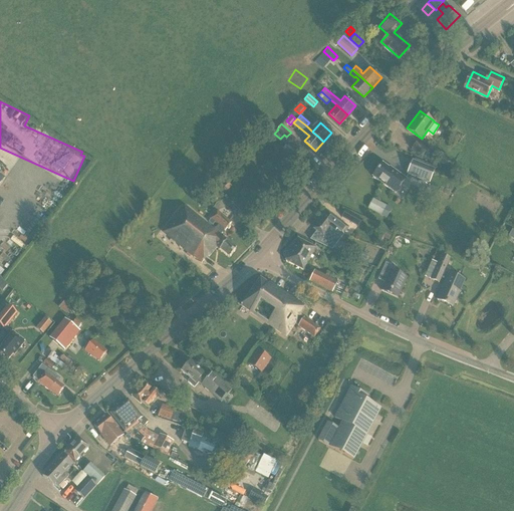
[(434,150),(434,149),(430,146),(429,147),(417,140),(412,148),(429,157),(430,156),(436,159),(436,158),(444,163),(445,162),(456,168),(458,164),(447,158),(449,155),(441,150),(440,153),(434,150)]
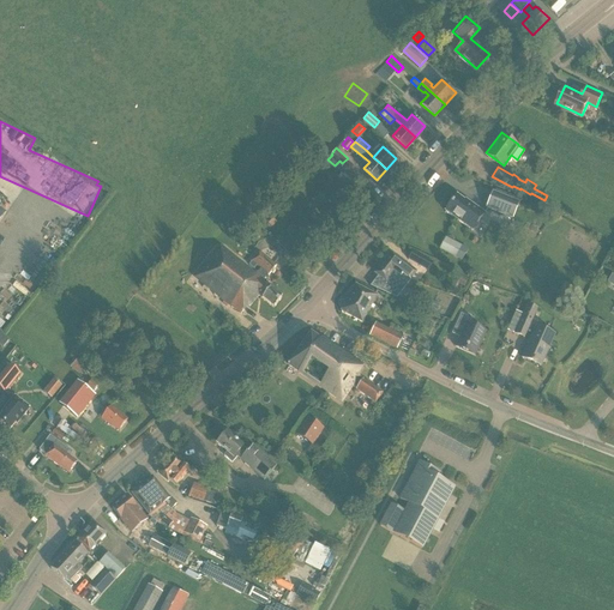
[(493,189),(487,204),(513,215),(519,199),(493,189)]
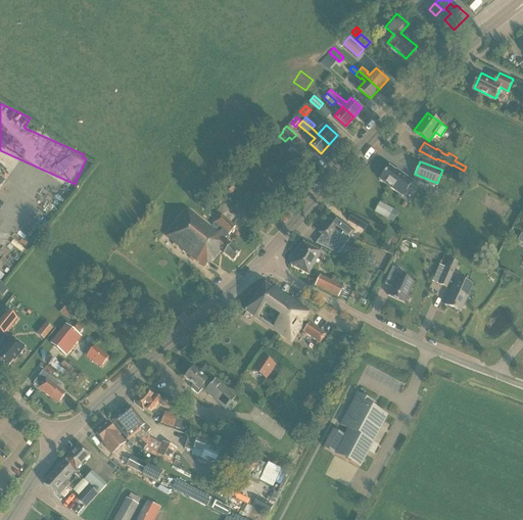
[(389,164),(379,178),(402,194),(413,179),(401,171),(400,172),(389,164)]
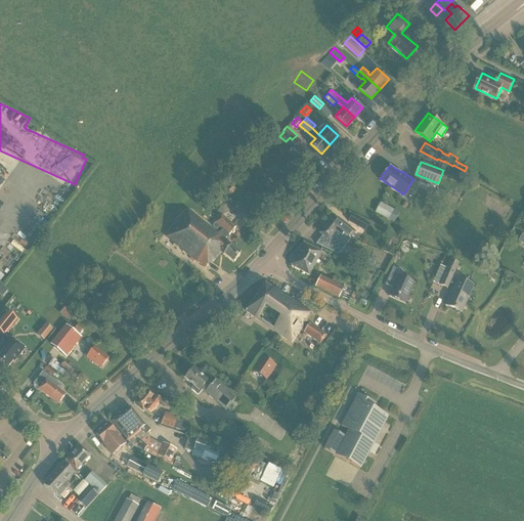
[(391,219),(396,210),(377,201),(373,210),(391,219)]
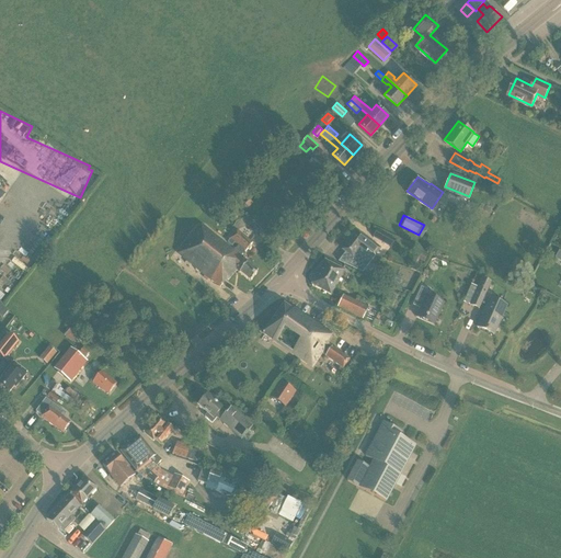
[(201,221),(178,251),(220,285),(227,276),(228,277),(237,268),(250,279),(258,270),(243,259),(244,258),(239,253),(243,248),(244,249),(248,246),(249,247),(252,245),(250,242),(252,240),(236,227),(229,236),(238,242),(233,248),(201,221)]
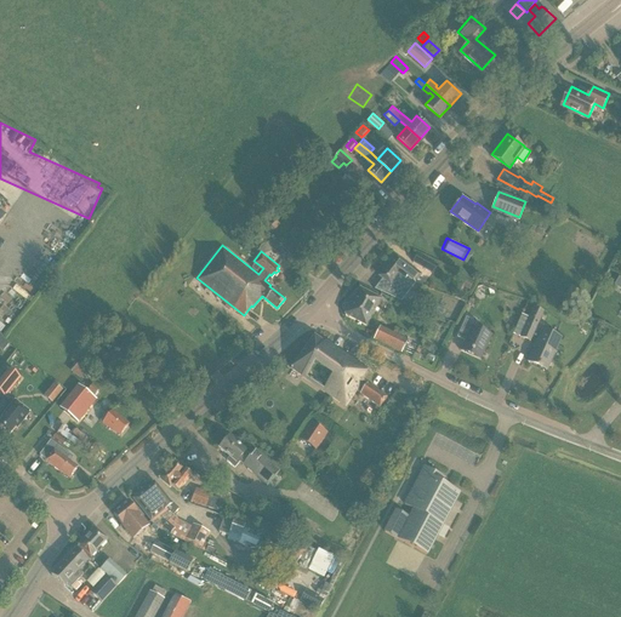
[(412,260),(425,267),(429,258),(417,251),(412,260)]
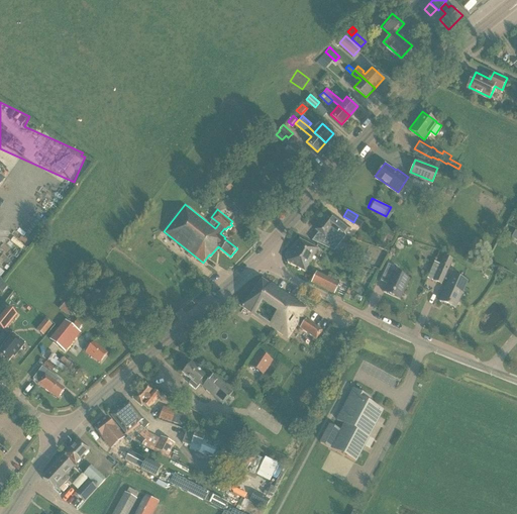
[(336,217),(328,211),(322,219),(336,230),(345,233),(350,226),(337,216),(336,217)]
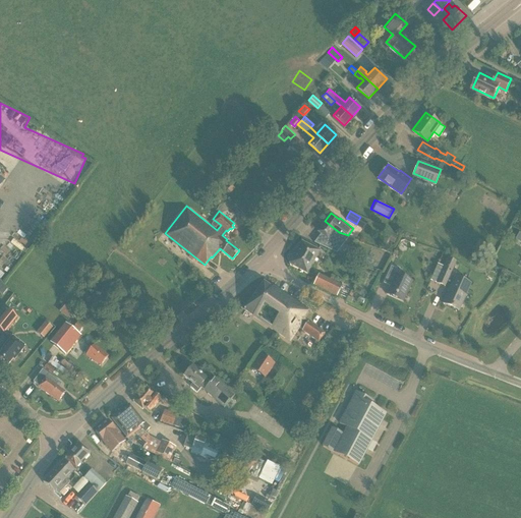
[(339,232),(325,221),(317,229),(328,237),(339,245),(348,235),(339,232)]
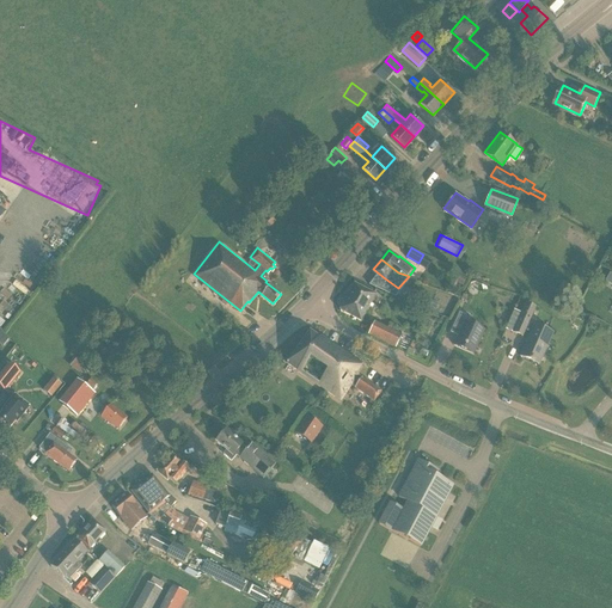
[(456,280),(461,283),(466,275),(459,271),(456,280)]
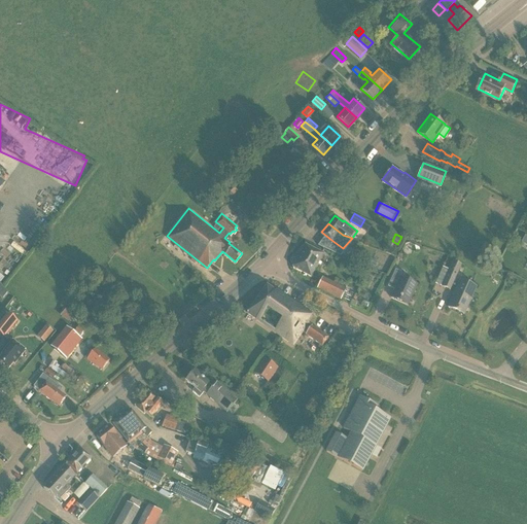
[(13,239),(9,242),(21,254),(24,250),(13,239)]
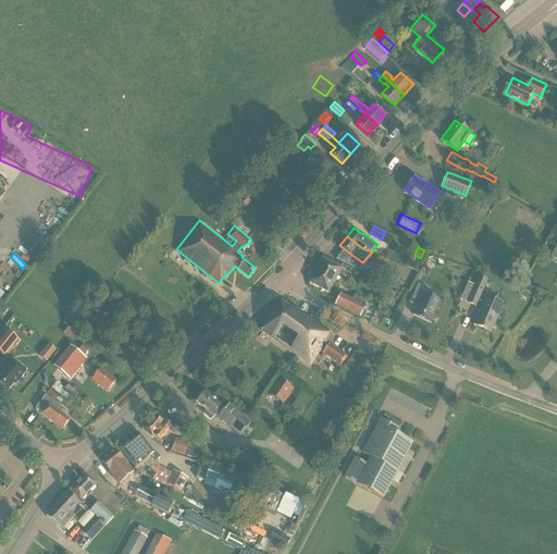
[(343,258),(353,265),(364,271),(367,268),(347,255),(343,258)]
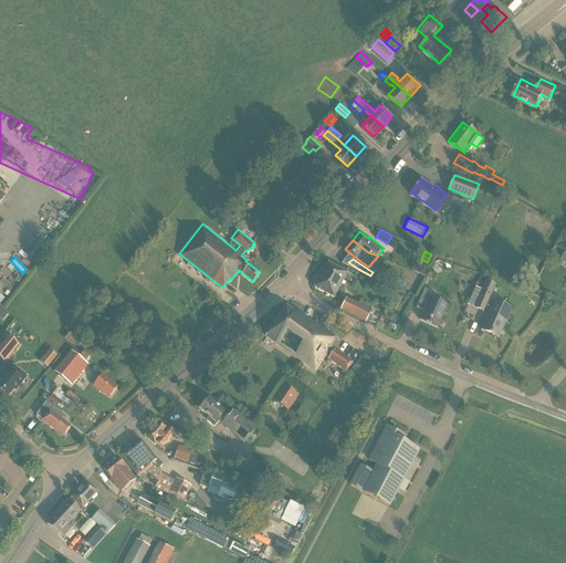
[(328,260),(315,285),(334,295),(347,271),(328,260)]
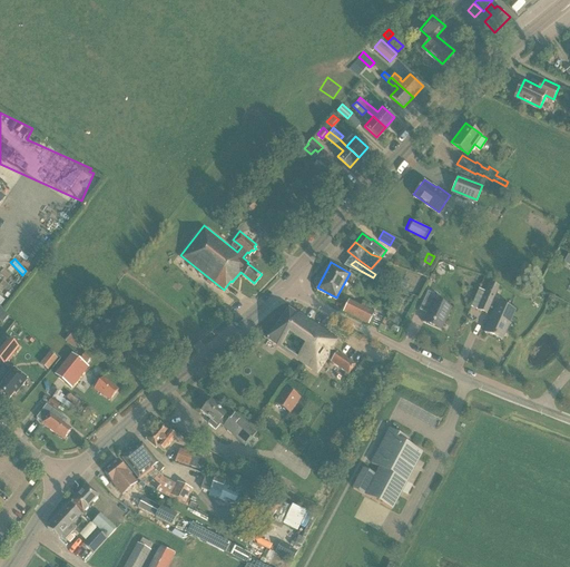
[(430,276),(436,281),(440,274),(432,271),(430,276)]
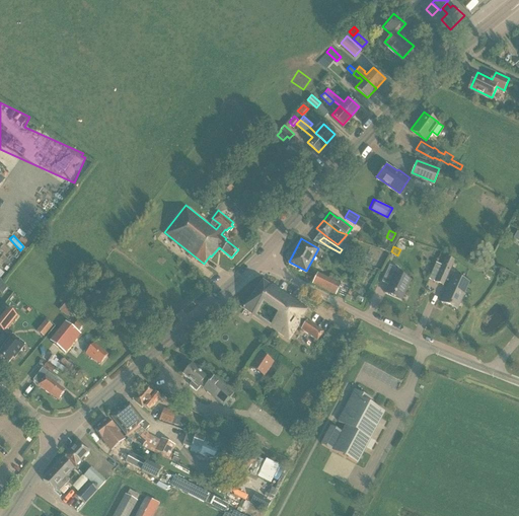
[(390,279),(385,291),(401,298),(411,278),(394,271),(396,266),(389,263),(384,276),(390,279)]
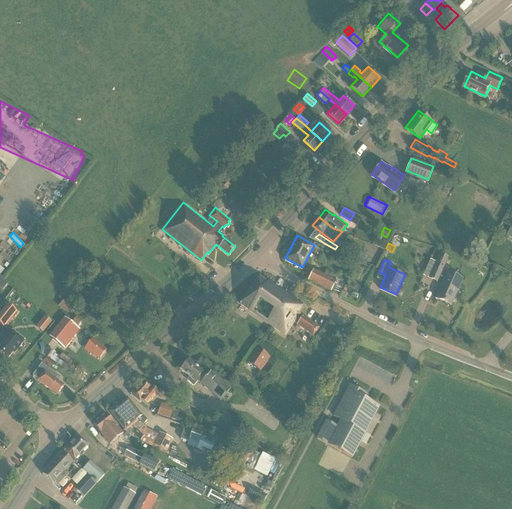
[(436,260),(429,276),(437,280),(444,264),(436,260)]
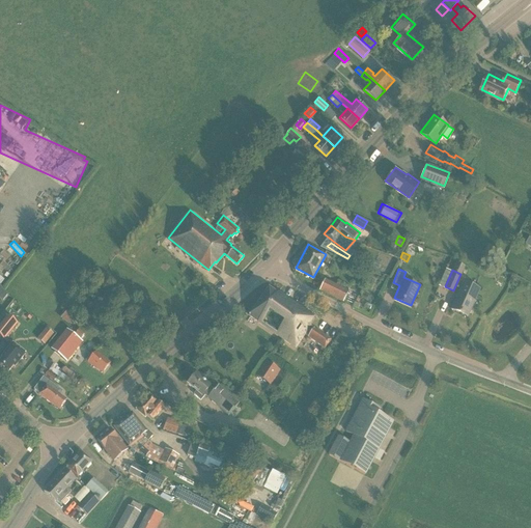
[(320,288),(343,299),(347,289),(341,285),(343,281),(338,278),(335,283),(326,278),(320,288)]
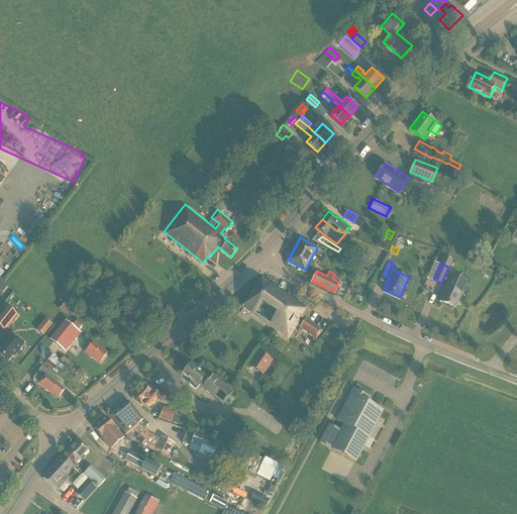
[(452,273),(440,300),(454,306),(467,279),(452,273)]
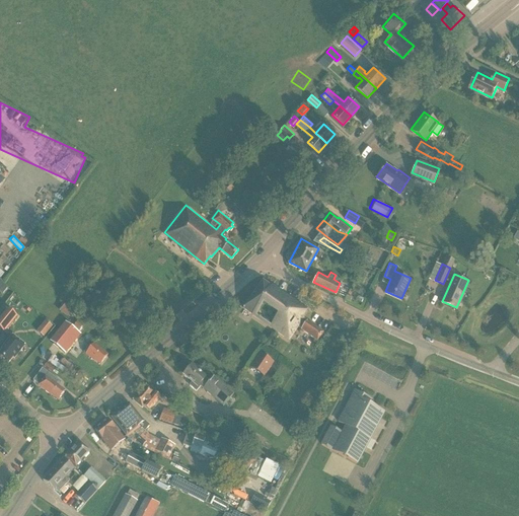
[(307,318),(306,319),(303,317),(303,316),(302,314),(307,307),(273,284),(272,285),(263,279),(244,306),(284,335),(292,322),(297,325),(298,323),(301,326),(301,327),(317,339),(323,330),(307,318)]
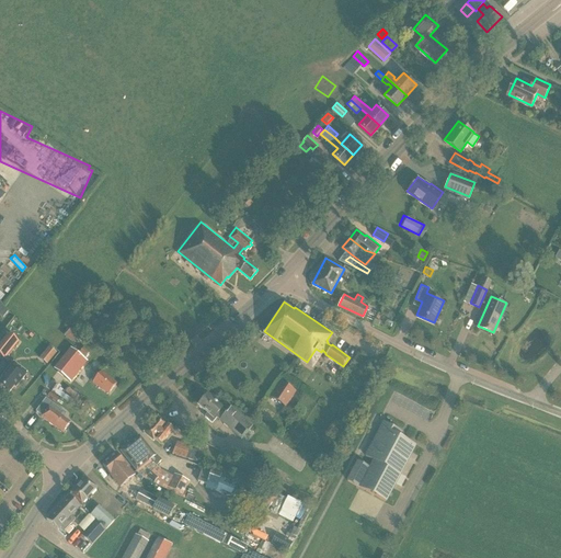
[(343,329),(342,337),(352,338),(353,330),(343,329)]
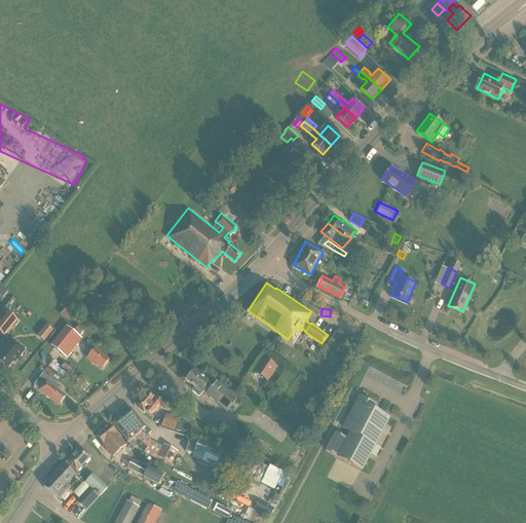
[(0,320),(0,331),(4,334),(17,319),(10,313),(7,310),(0,320)]
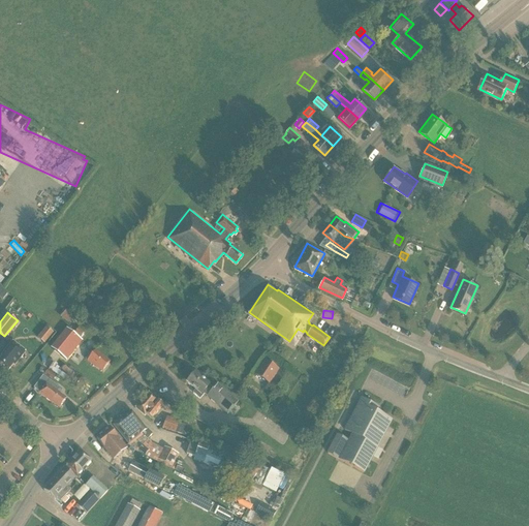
[(74,330),(80,334),(84,329),(79,325),(74,330)]
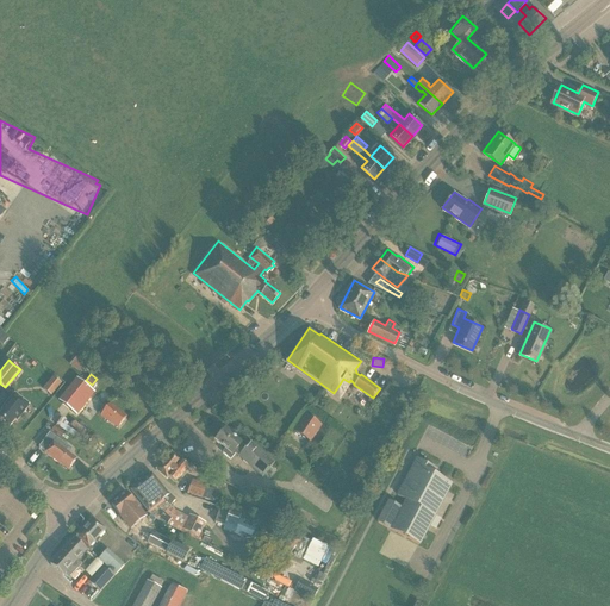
[(60,398),(76,412),(94,389),(78,376),(60,398)]
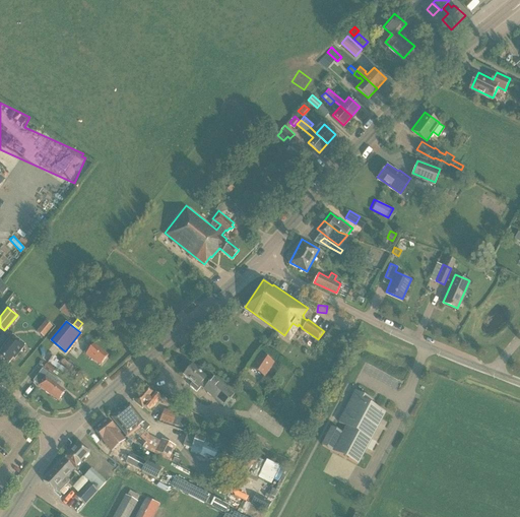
[(0,354),(3,358),(7,351),(11,354),(20,342),(7,332),(0,341),(0,354)]
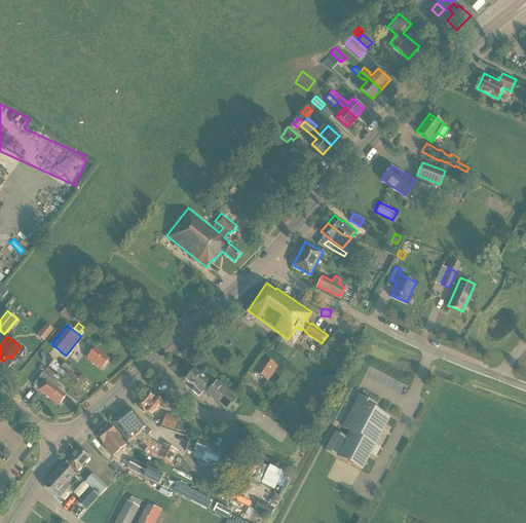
[(102,353),(103,352),(95,346),(91,350),(89,348),(85,355),(87,356),(95,362),(96,361),(103,367),(109,359),(102,353)]
